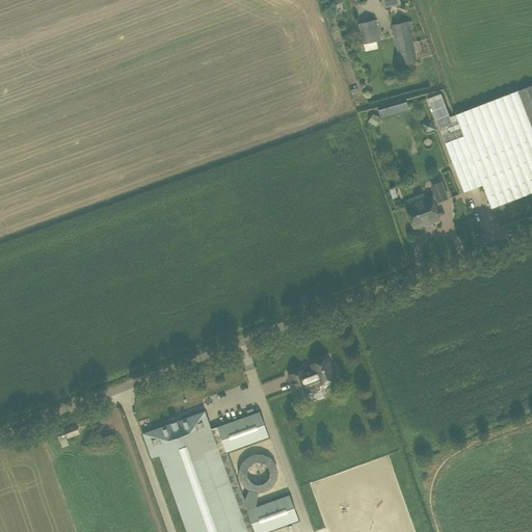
[(375,20),(360,23),(358,23),(364,44),(380,41),(375,20)]
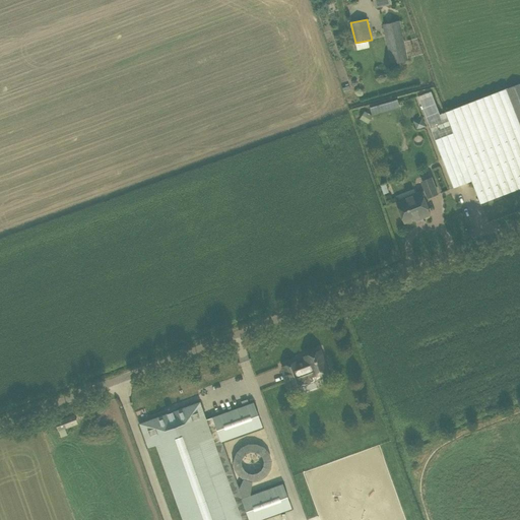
[(382,24),(391,64),(408,61),(400,20),(382,24)]
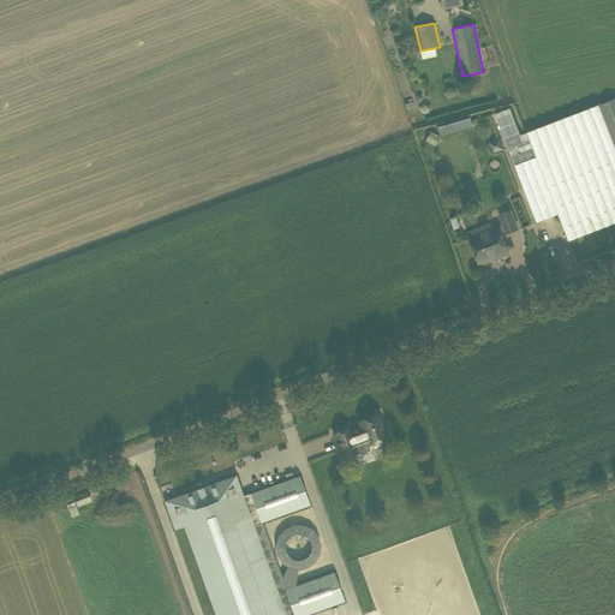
[(614,99),(599,105),(527,132),(521,135),(511,108),(495,114),(537,222),(559,214),(569,240),(614,222),(614,99)]
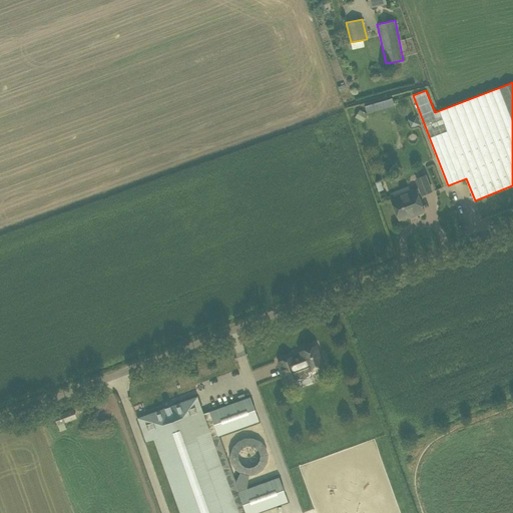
[(366,113),(395,104),(393,96),(364,104),(366,113)]
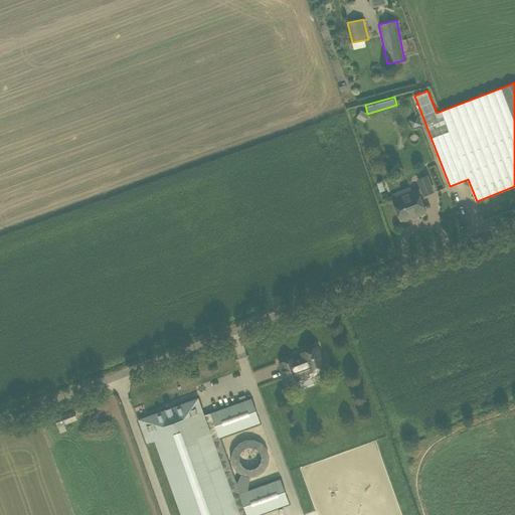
[(360,110),(356,117),(363,121),(367,114),(360,110)]
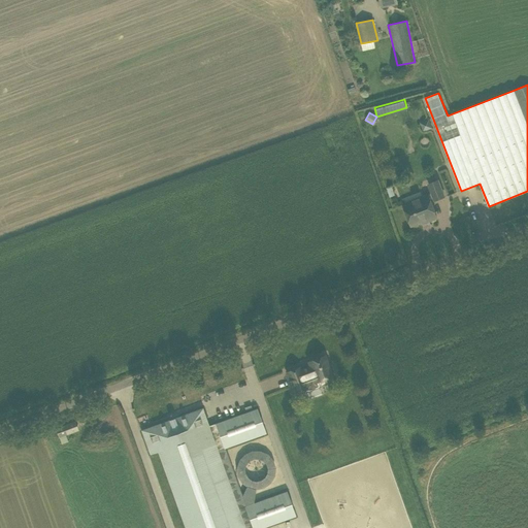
[(411,226),(422,222),(428,220),(428,221),(437,218),(430,200),(434,198),(435,200),(444,197),(438,180),(429,184),(432,193),(403,204),(411,226)]
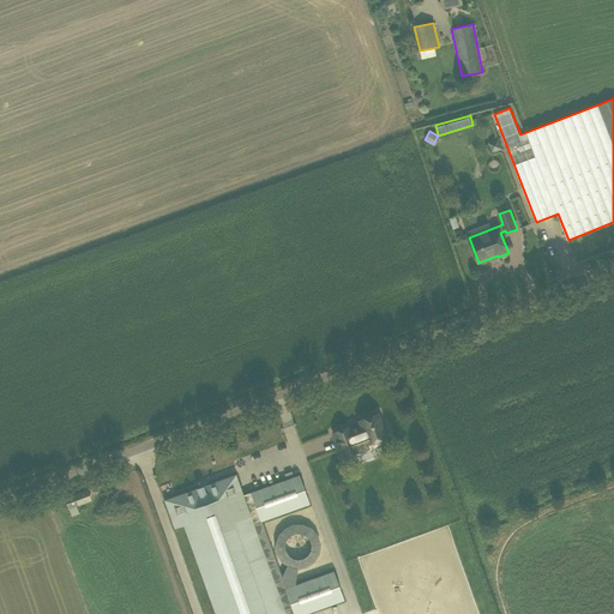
[(361,426),(353,429),(350,431),(349,427),(333,433),(343,457),(357,452),(359,455),(371,450),(368,444),(386,437),(386,434),(389,431),(386,425),(383,423),(378,414),(359,421),(361,426)]
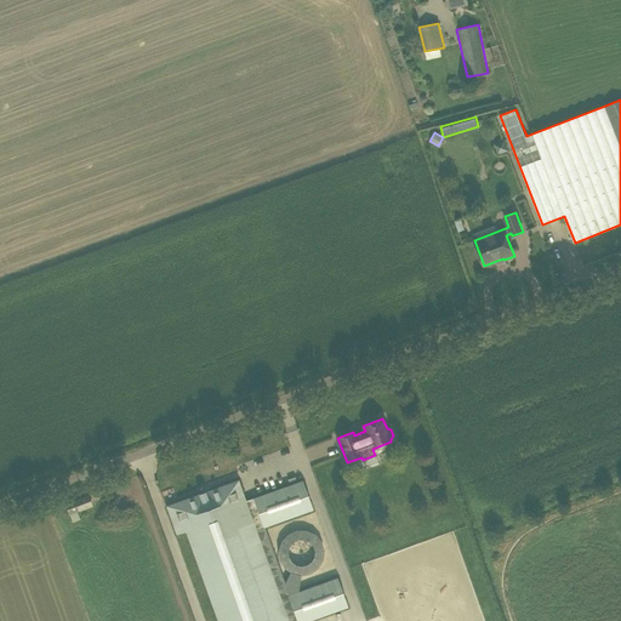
[(307,620),(347,607),(337,579),(290,596),(265,527),(313,510),(302,480),(246,501),(238,480),(206,491),(205,491),(205,493),(200,494),(199,494),(166,506),(177,534),(186,531),(217,620),(307,620)]
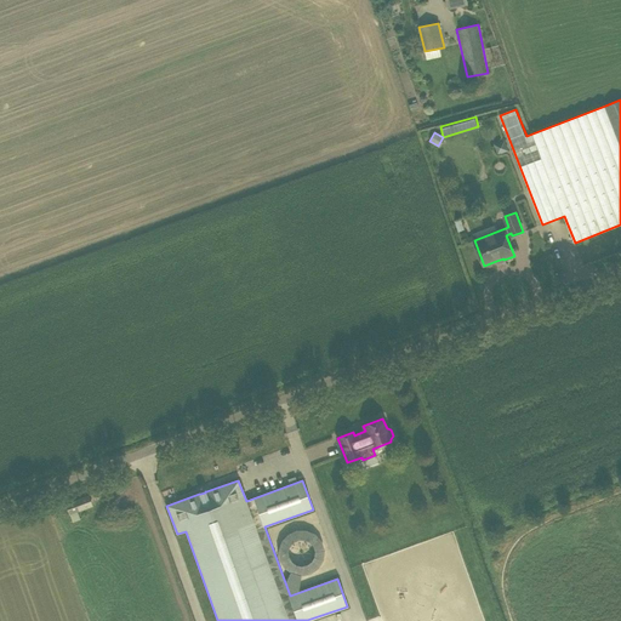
[(86,494),(63,503),(70,522),(79,518),(75,512),(91,505),(86,494)]
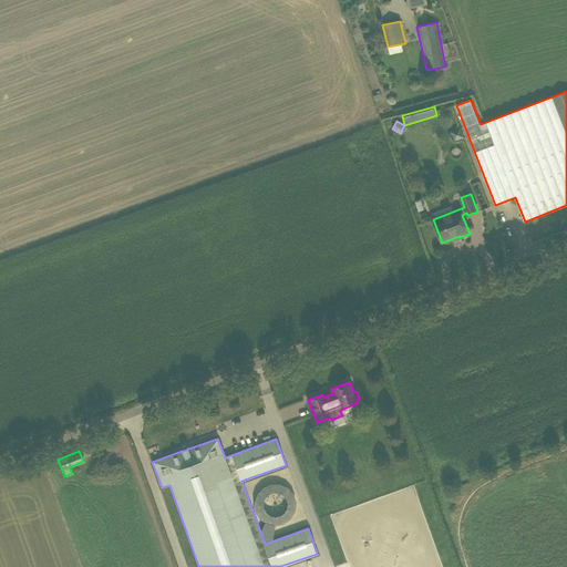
[(263,484),(263,491),(281,492),(280,497),(288,497),(289,485),(263,484)]
